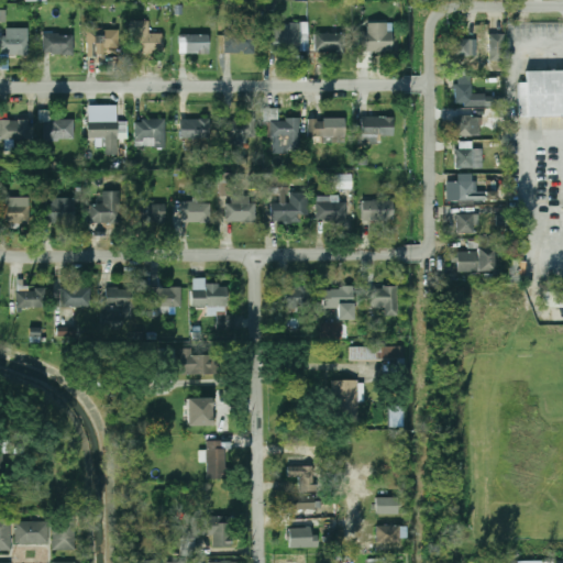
[(163,33),(148,33),(148,21),(131,21),(131,53),(163,53),(163,33)]
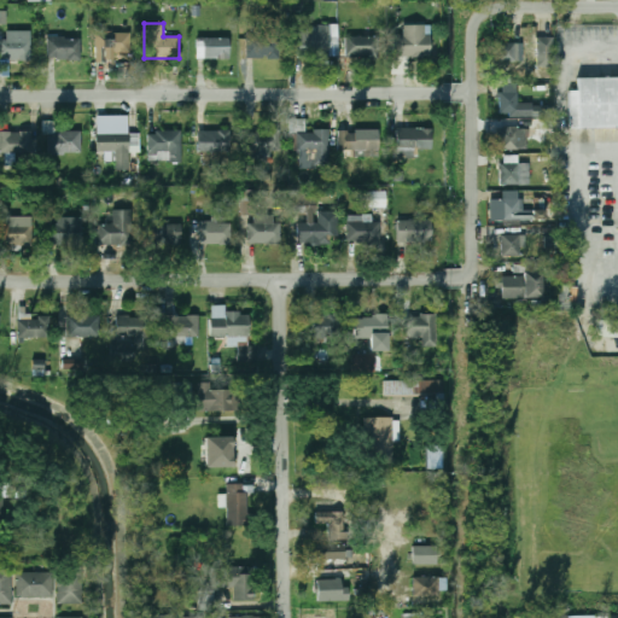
[(280,59),(281,23),(264,23),(264,36),(246,36),(245,58),(280,59)]
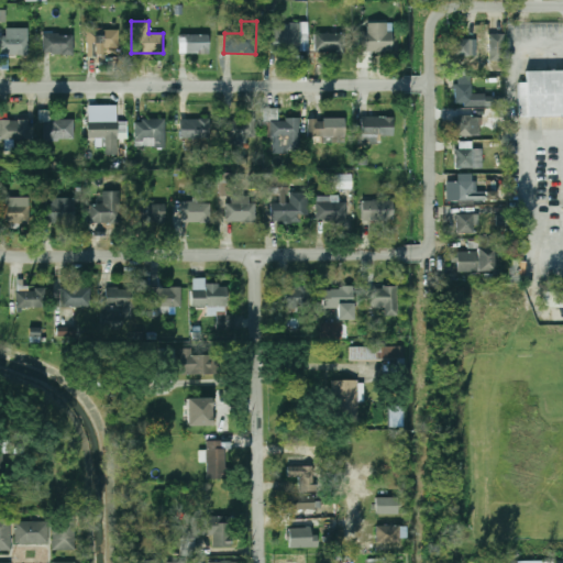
[(390,52),(390,23),(363,23),(363,52),(390,52)]
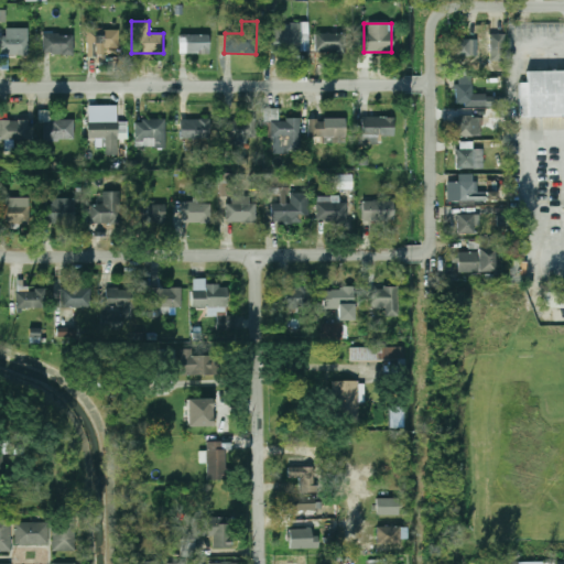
[(270,24),(270,53),(308,53),(308,24),(270,24)]
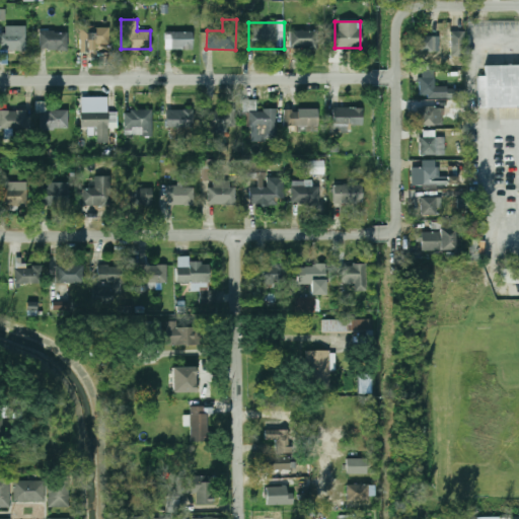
[(26,26),(5,25),(5,32),(0,32),(0,50),(25,51),(26,26)]
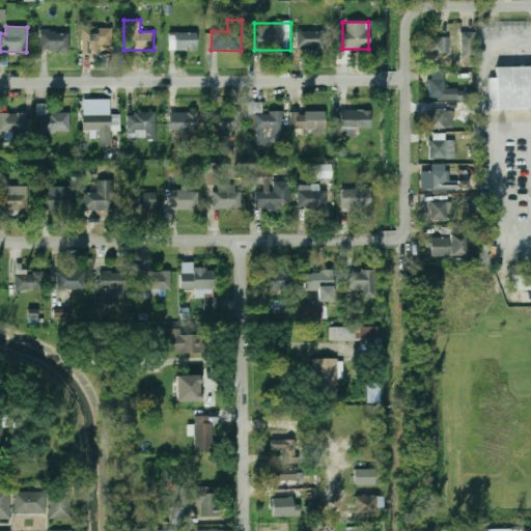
[(82,53),(98,53),(98,45),(111,46),(111,28),(82,28),(82,53)]
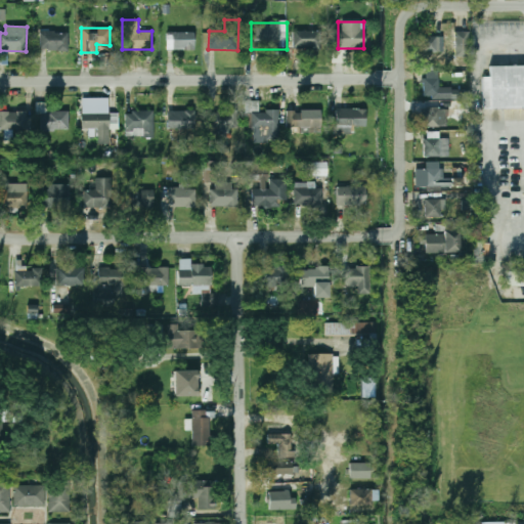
[(40,32),(41,51),(69,50),(68,31),(40,32)]
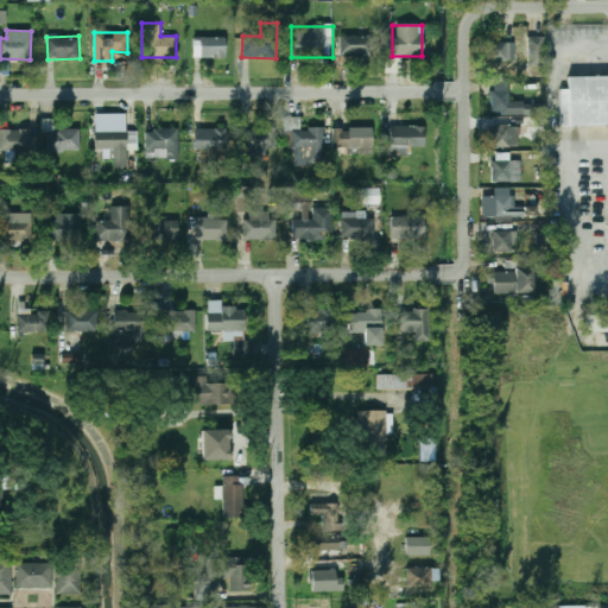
[(373,37),(340,36),(340,56),(372,57),(373,37)]
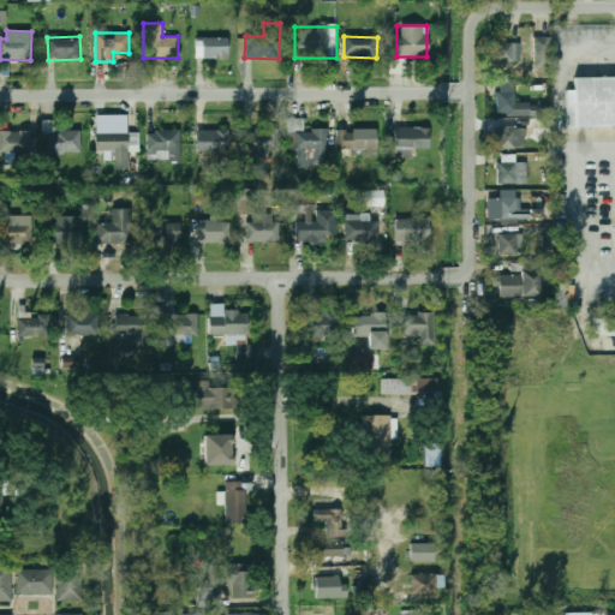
[(228,59),(228,37),(196,39),(196,59),(228,59)]
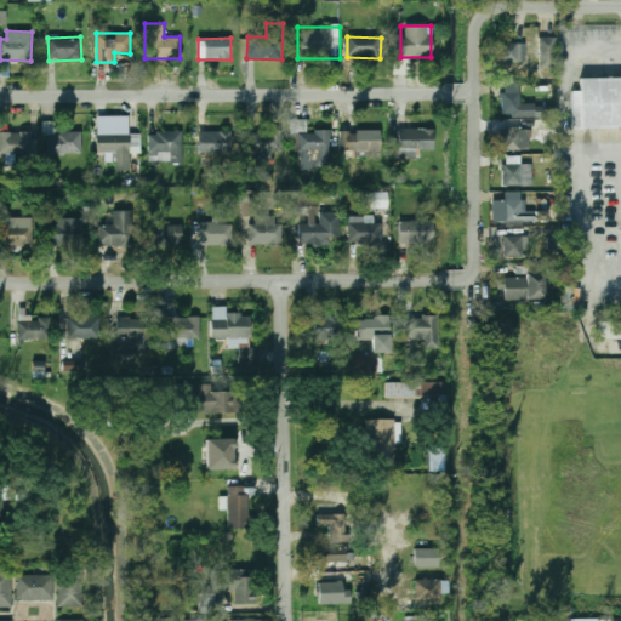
[(540,67),(556,67),(556,38),(540,38),(540,67)]
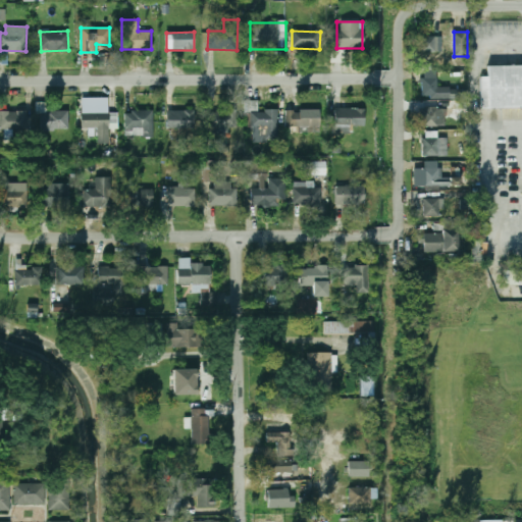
[(422,51),(442,51),(442,36),(422,36),(422,51)]
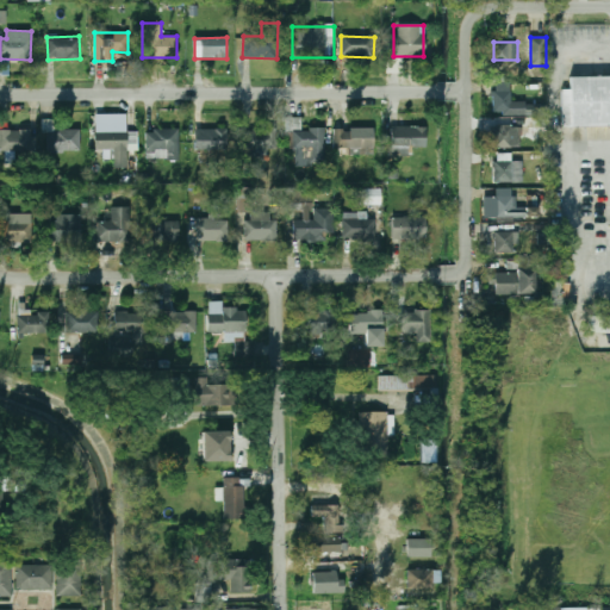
[(609,128),(572,128),(572,78),(609,78),(609,128)]
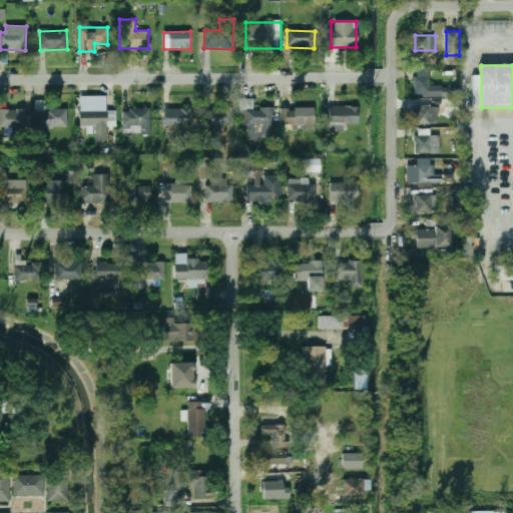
[(415,97),(460,97),(460,87),(430,87),(430,69),(415,69),(415,97)]
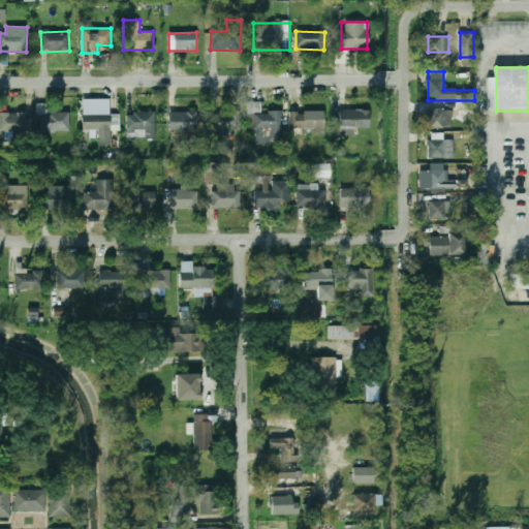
[(83,129),(99,129),(99,146),(111,146),(111,130),(119,131),(119,114),(110,114),(110,99),(83,99),(83,129)]
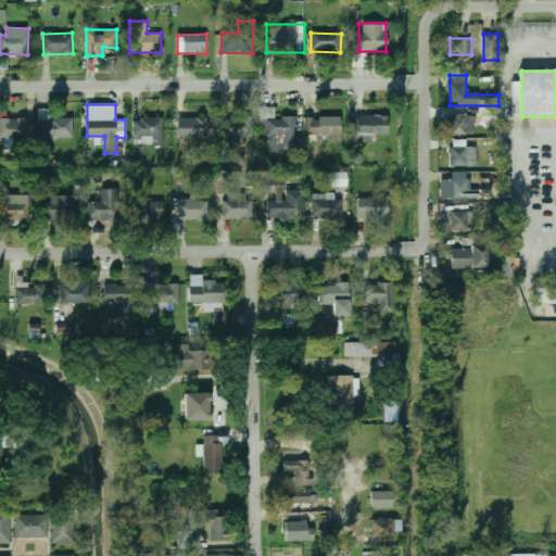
[(297,151),(297,117),(275,117),(275,106),(261,106),(261,118),(266,118),(266,137),(268,137),(268,151),(297,151)]
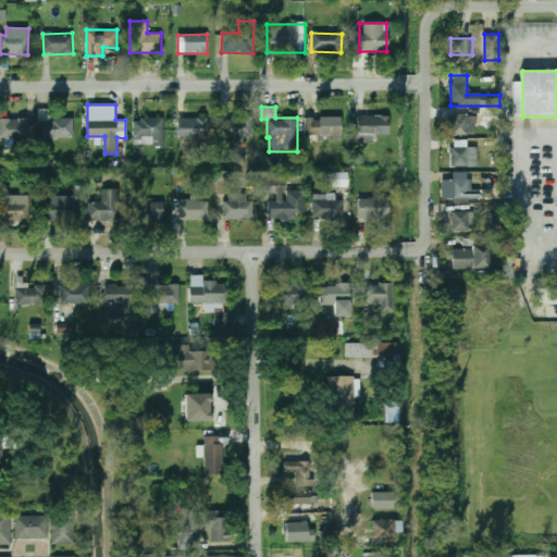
[(388,135),(390,115),(358,115),(357,141),(372,141),(373,134),(388,135)]
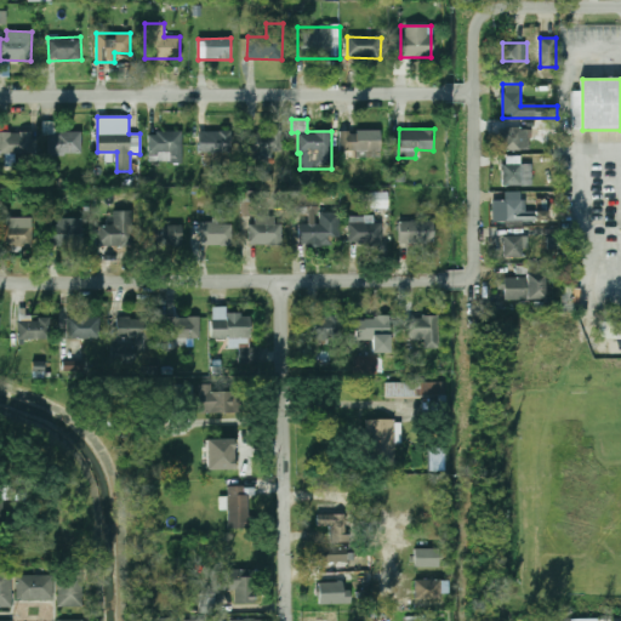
[(502,151),(530,151),(530,129),(501,129),(502,151)]
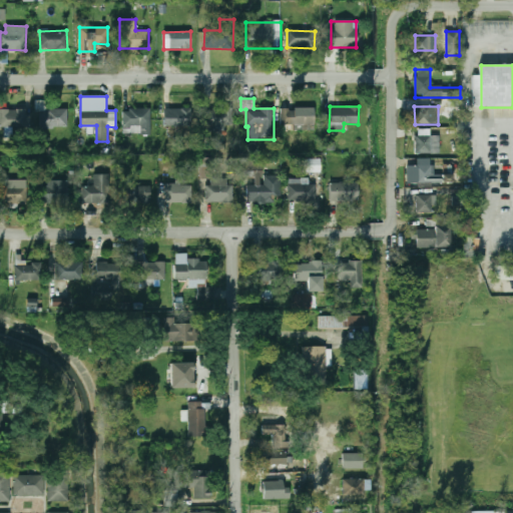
[(231,107),(199,109),(200,131),(232,129),(231,107)]
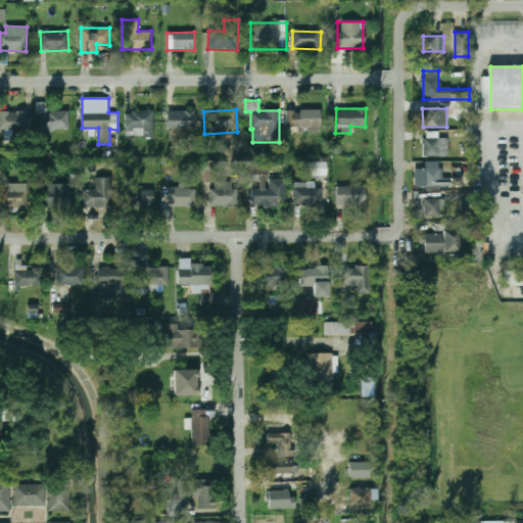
[(28,111),(0,110),(0,130),(27,131),(28,111)]
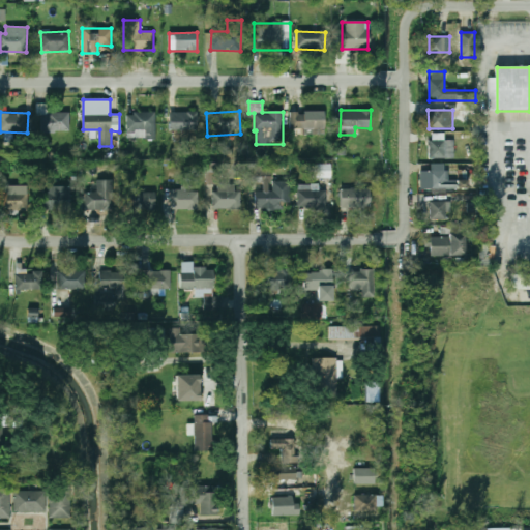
[(126,113),(127,139),(155,138),(155,112),(126,113)]
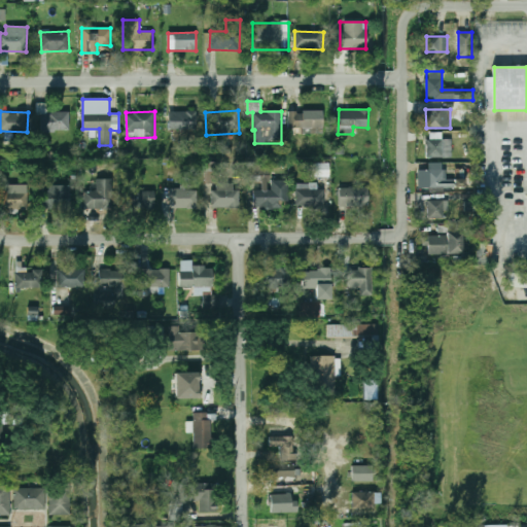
[(168,112),(169,130),(197,129),(196,111),(168,112)]
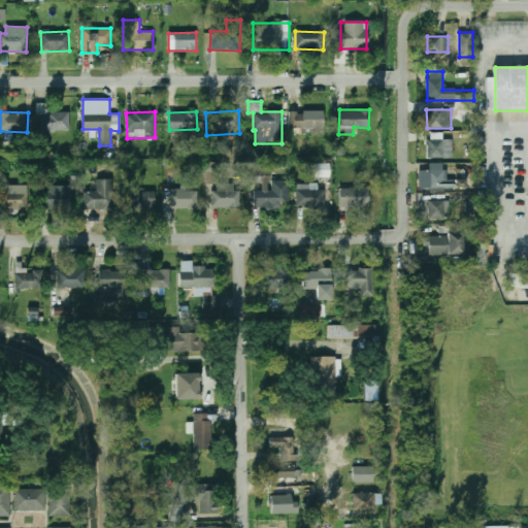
[(323,128),(323,111),(289,112),(289,129),(323,128)]
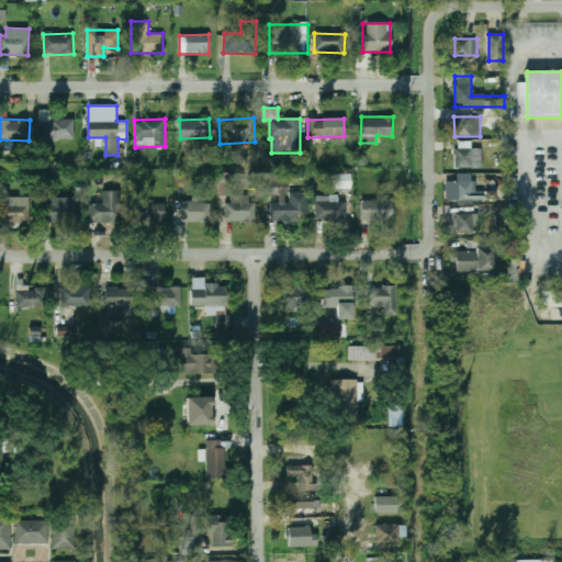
[(482,168),(482,148),(471,148),(471,142),(457,142),(456,168),(482,168)]
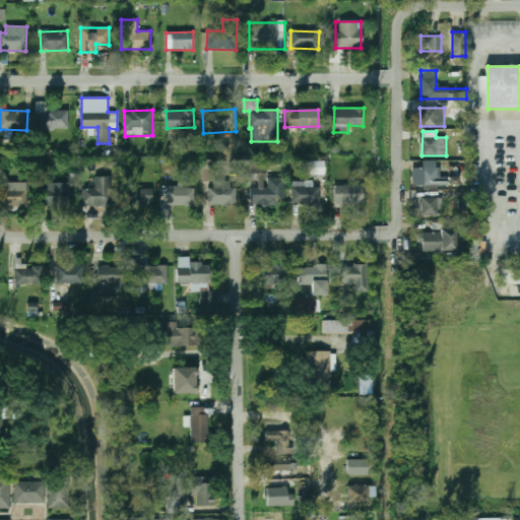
[(203,181),(214,181),(214,160),(202,160),(203,181)]
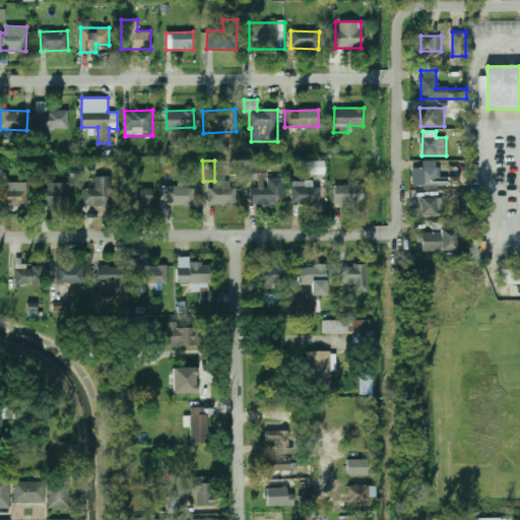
[(311,174),(324,175),(325,161),(311,160),(311,174)]
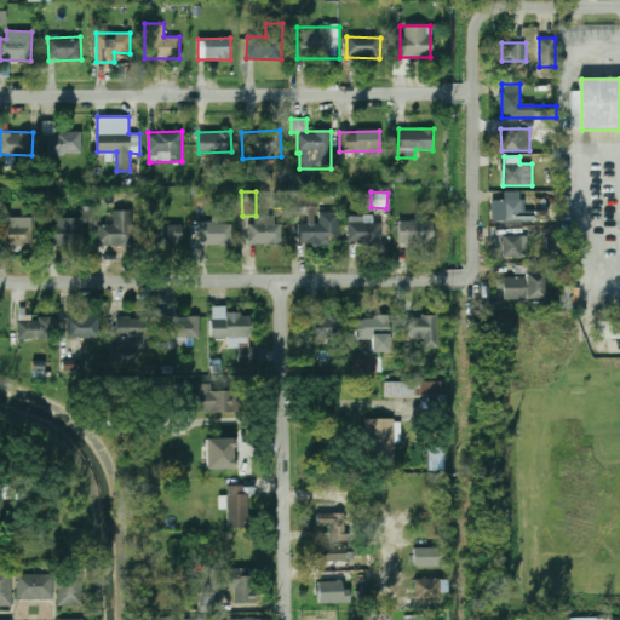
[(492,201),(492,222),(533,222),(534,211),(523,211),(523,191),(504,191),(504,201),(492,201)]
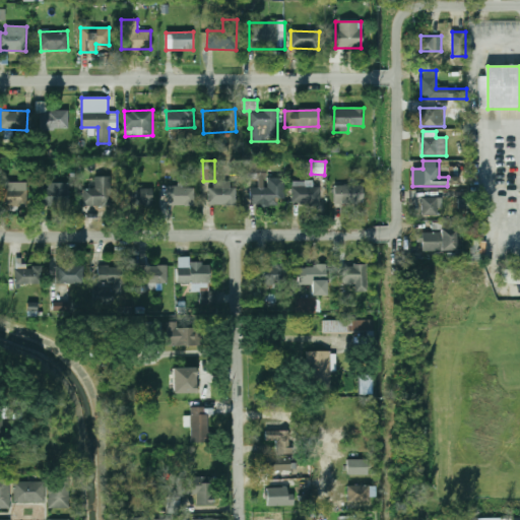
[(83,205),(113,206),(113,177),(94,177),(94,189),(83,189),(83,205)]
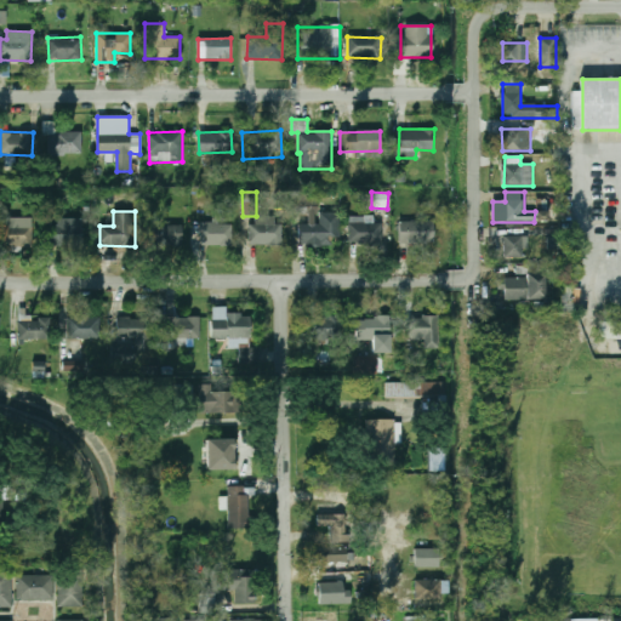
[(300,248),(332,246),(332,238),(340,238),(340,212),(319,212),(319,223),(298,223),(300,248)]
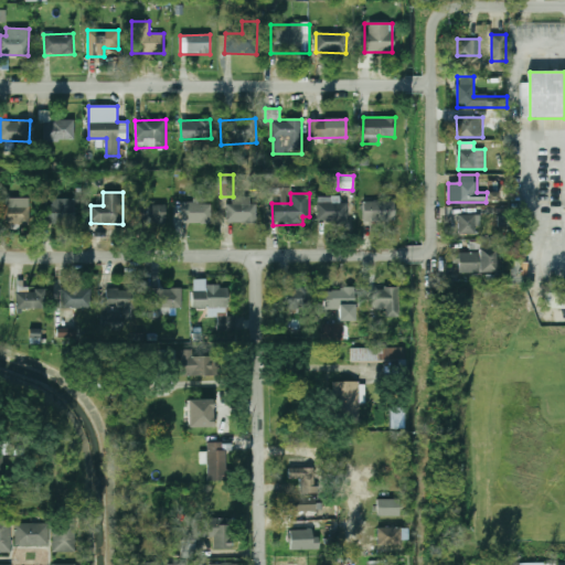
[(255,223),(254,196),(227,198),(228,223),(255,223)]
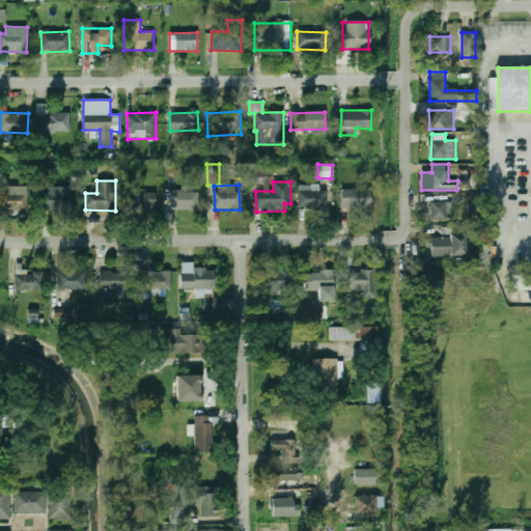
[(327,208),(327,191),(319,191),(319,185),(299,185),(298,208),(327,208)]
